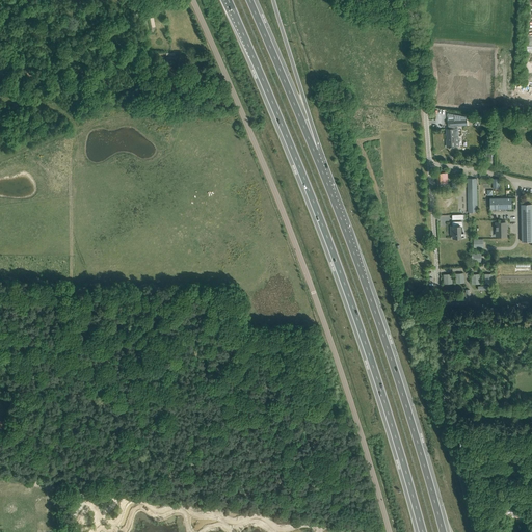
[(454,121),(448,121),(448,126),(449,126),(450,129),(457,129),(457,125),(467,125),(467,120),(466,120),(466,116),(454,114),(454,121)]
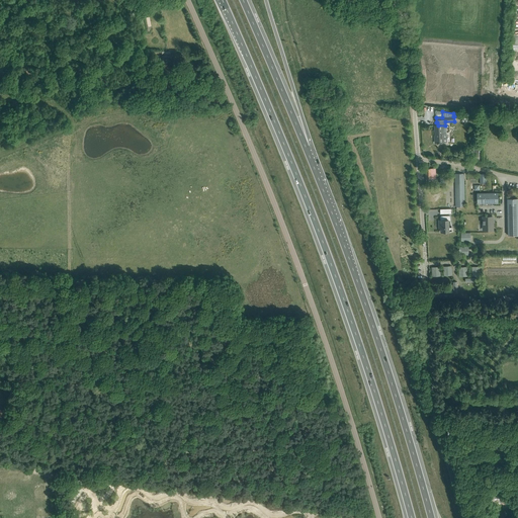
[(437,125),(435,125),(436,143),(438,143),(438,144),(439,144),(439,143),(444,143),(443,133),(446,132),(445,125),(438,125),(437,125)]
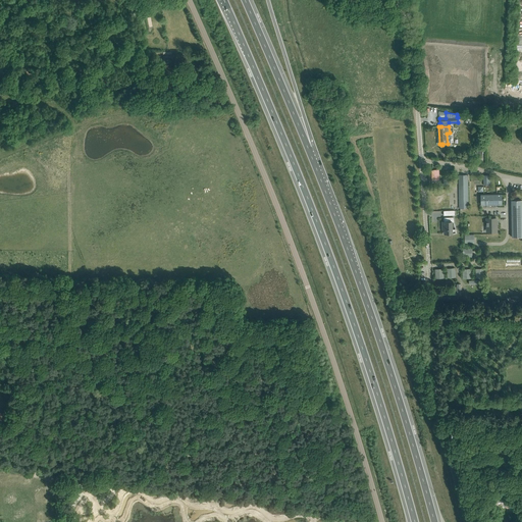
[(439,179),(439,169),(429,170),(429,179),(439,179)]
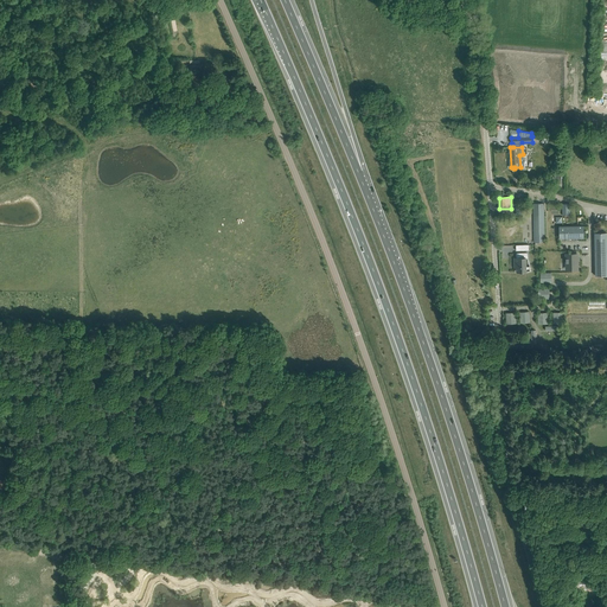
[(534,204),(534,210),(535,242),(544,242),(544,204),(534,204)]
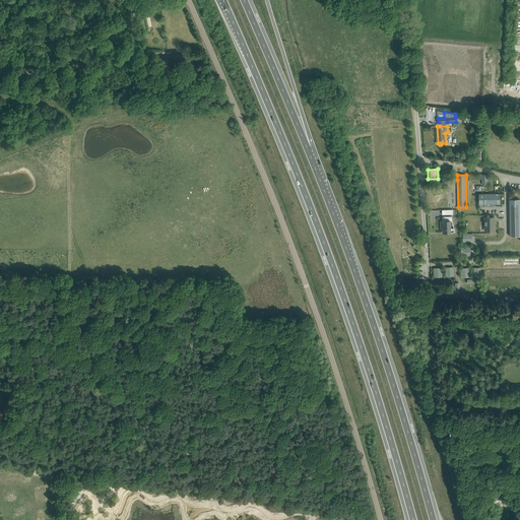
[(500,193),(479,194),(479,204),(500,204),(500,193)]
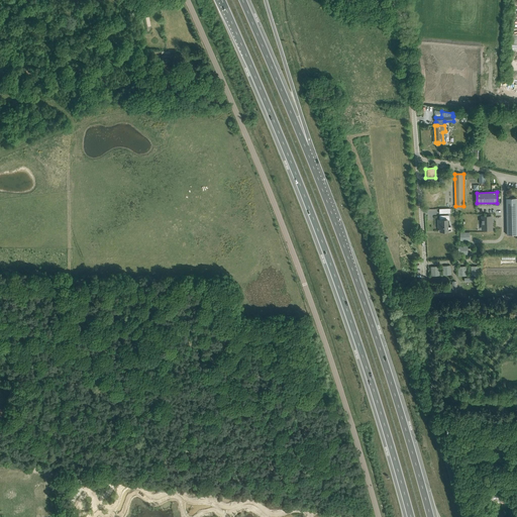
[(507,199),(507,204),(507,234),(516,234),(516,230),(516,220),(516,213),(516,203),(516,198),(507,199)]
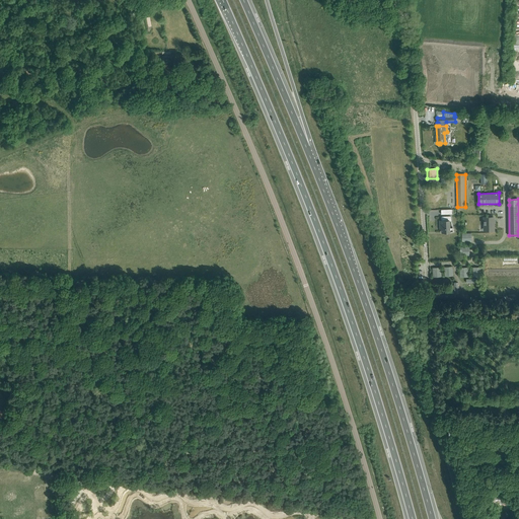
[(451,216),(441,216),(441,221),(440,221),(440,229),(442,229),(442,232),(447,232),(447,231),(448,231),(449,233),(454,232),(453,228),(450,228),(449,221),(452,221),(451,216)]
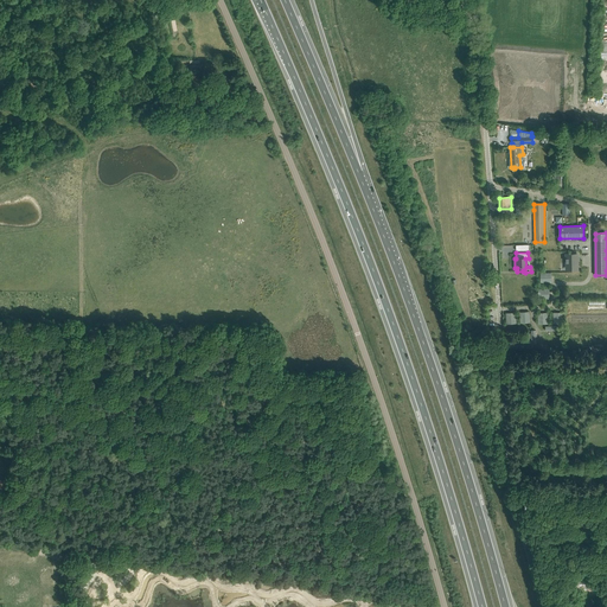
[(577,269),(577,254),(566,254),(567,268),(573,268),(573,269),(577,269)]
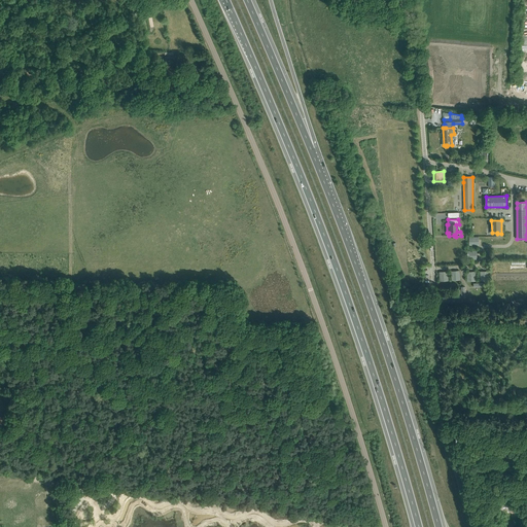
[(479,237),(469,237),(469,245),(479,245),(479,237)]
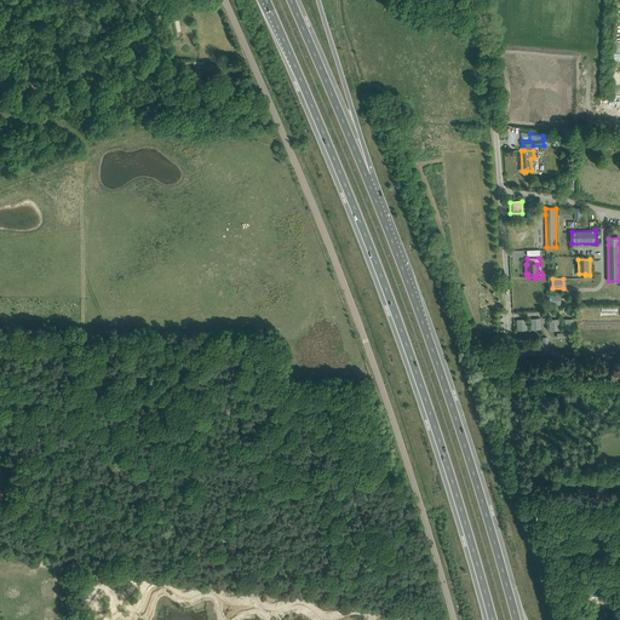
[(561,294),(550,294),(550,305),(561,305),(561,294)]
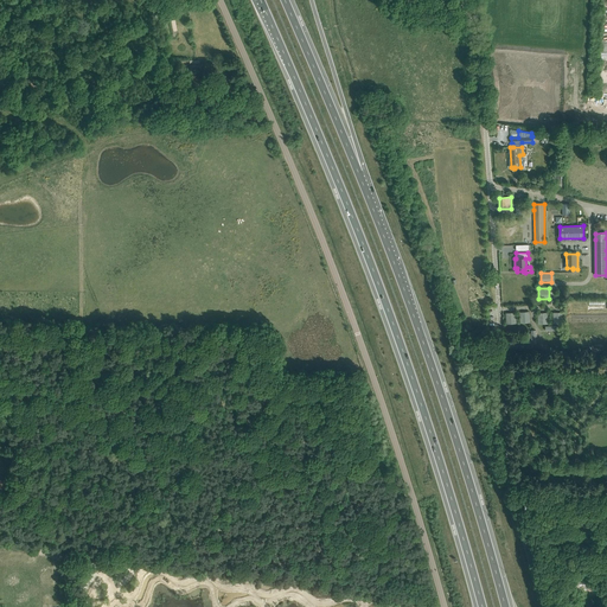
[(516,312),(505,313),(506,324),(517,324),(516,312)]
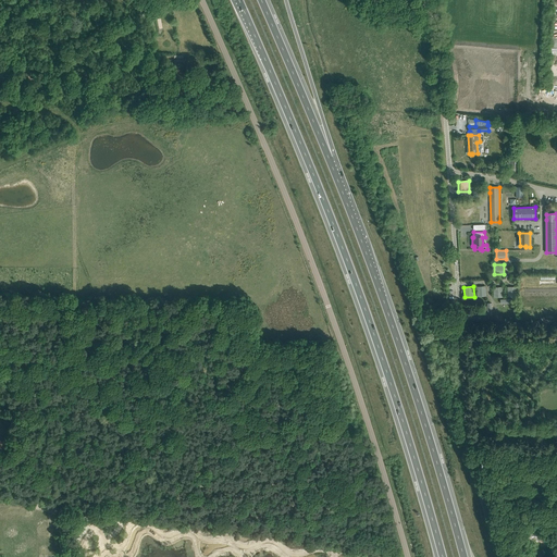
[(477,286),(478,296),(486,296),(486,286),(477,286)]
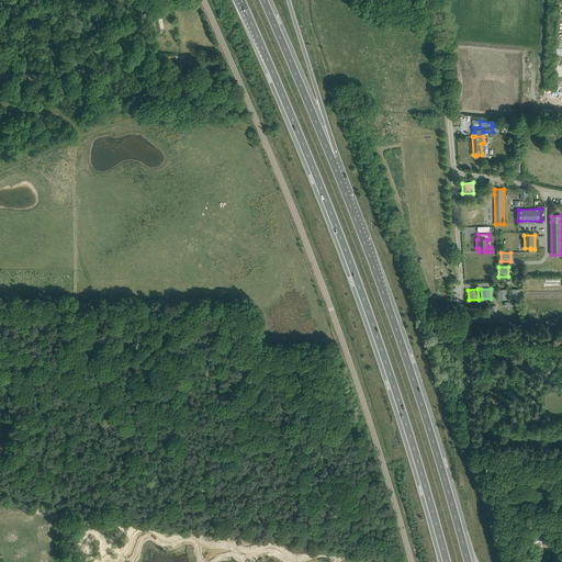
[(521,289),(512,289),(512,300),(521,300),(521,289)]
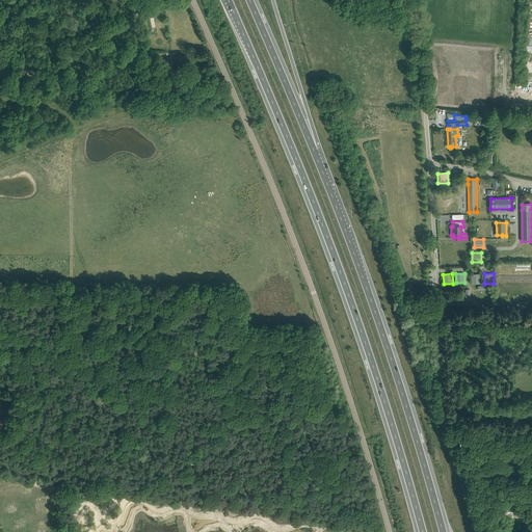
[(472,274),(472,284),(480,284),(480,274),(472,274)]
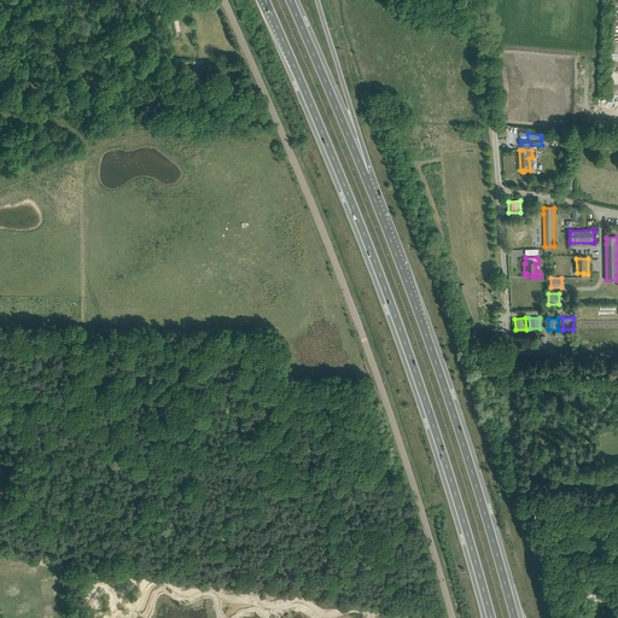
All buildings are outlined.
